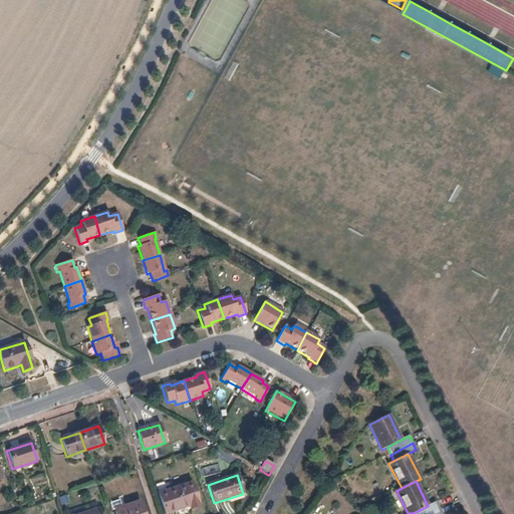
[(190,505),(191,507),(192,509),(199,507),(192,483),(158,494),(164,513),(168,513),(172,513),(172,511),(190,505)]
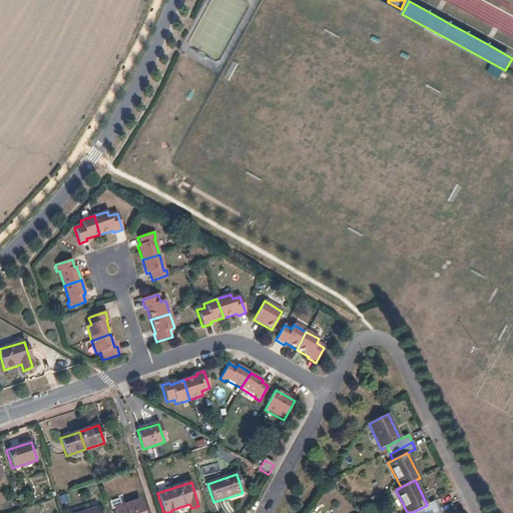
[(413,512),(428,512),(438,508),(435,501),(427,505),(413,512)]
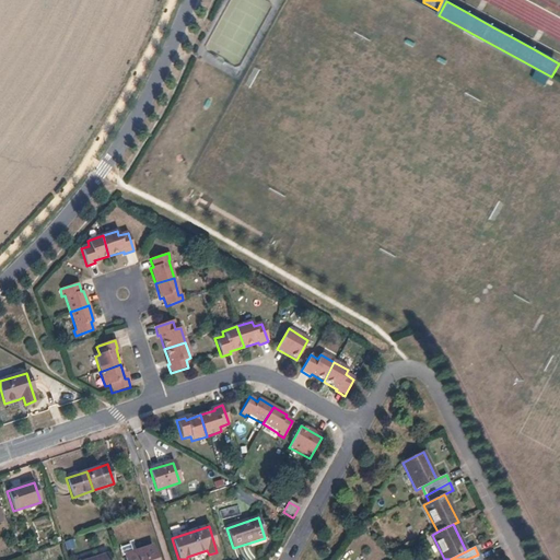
[(155,559),(152,548),(124,557),(125,559),(155,559)]
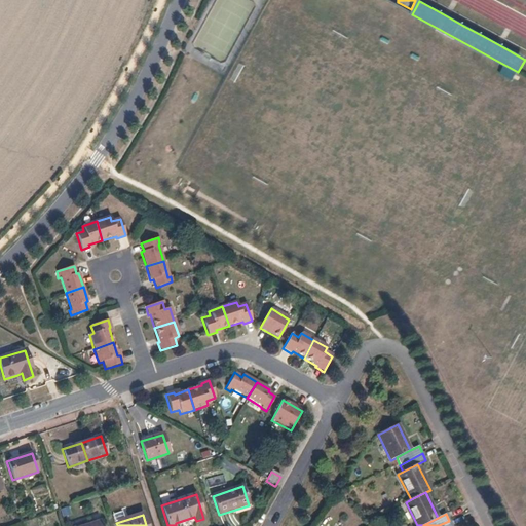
[(176,525),(195,519),(194,517),(176,523),(176,525)]
